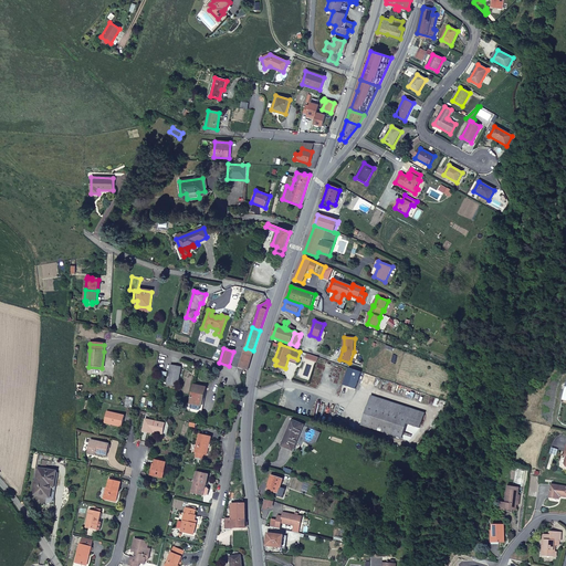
[(239,368),(247,371),(253,350),(245,348),(239,368)]
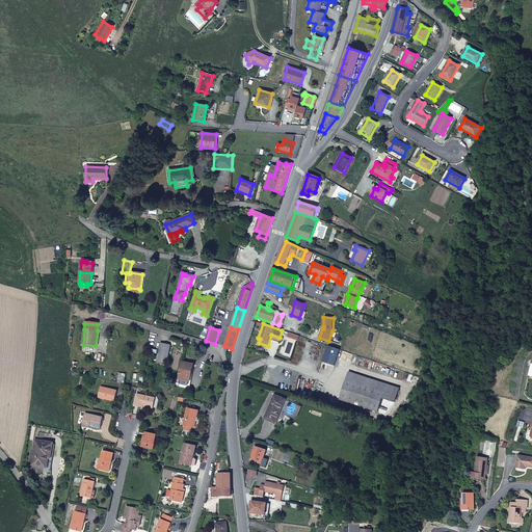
[(166,364),(170,346),(160,344),(156,362),(166,364)]
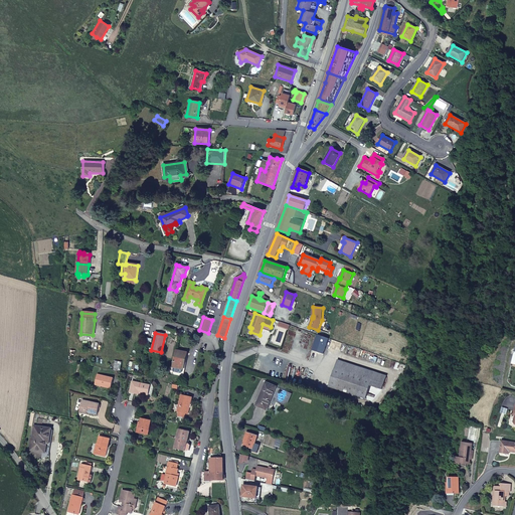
[(328,339),(318,335),(312,351),(323,354),(328,339)]
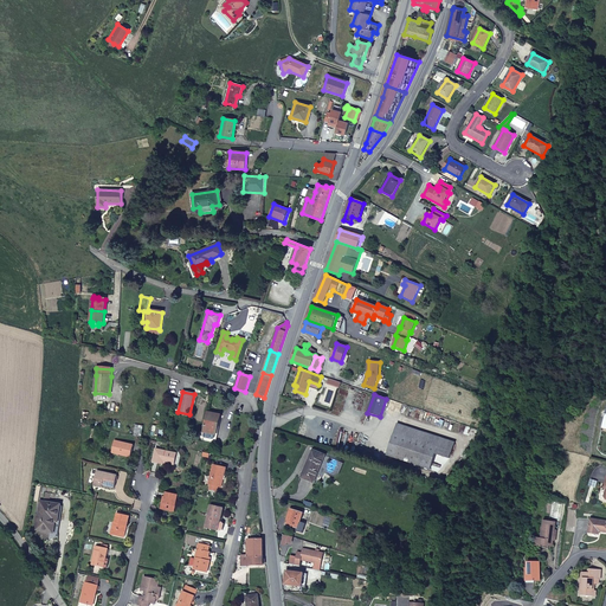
[(214,444),(220,416),(207,413),(204,432),(200,432),(199,440),(214,444)]
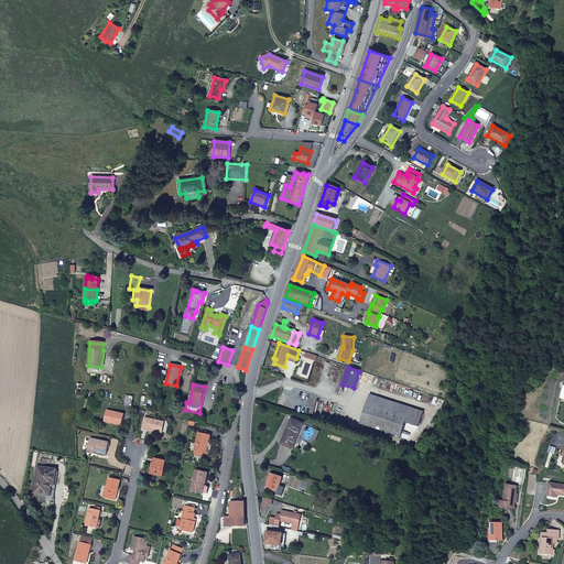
[(404,422),(412,424),(418,426),(423,412),(369,394),(360,424),(400,436),(404,422)]
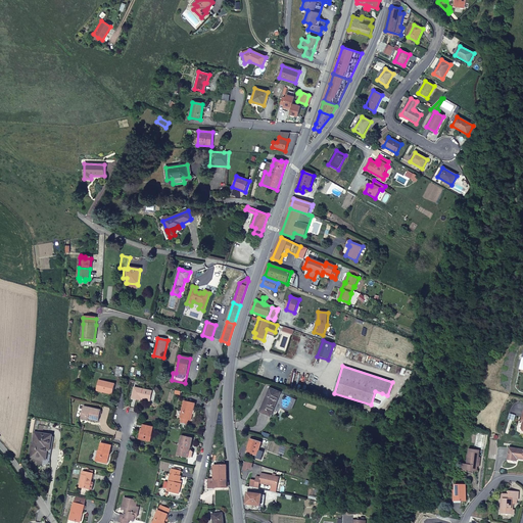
[(115,384),(98,381),(95,391),(112,395),(115,384)]
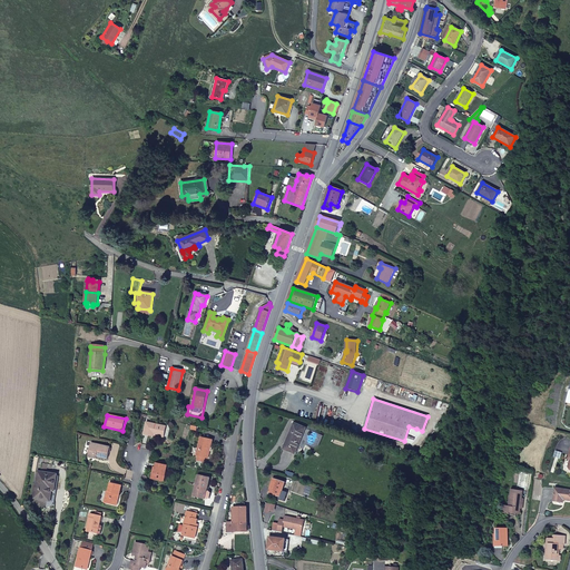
[(166,428),(147,423),(144,435),(154,438),(155,434),(165,436),(166,428)]
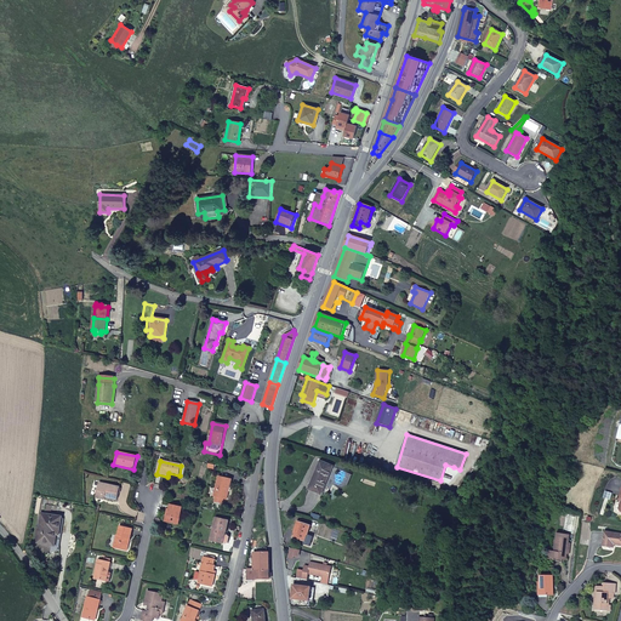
[(308,489),(322,495),(332,467),(320,461),(308,489)]
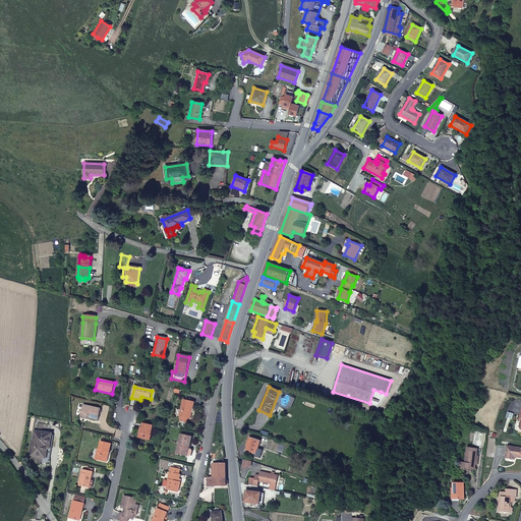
[(179,417),(181,417),(187,419),(188,419),(190,413),(191,414),(194,403),(183,400),(179,417)]
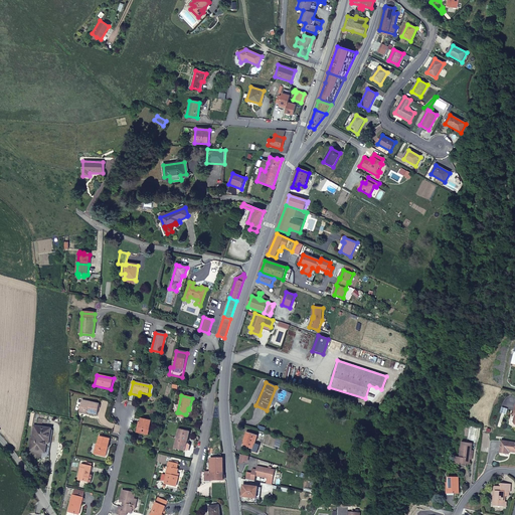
[(82,401),(80,410),(87,411),(87,413),(97,415),(100,405),(82,401)]
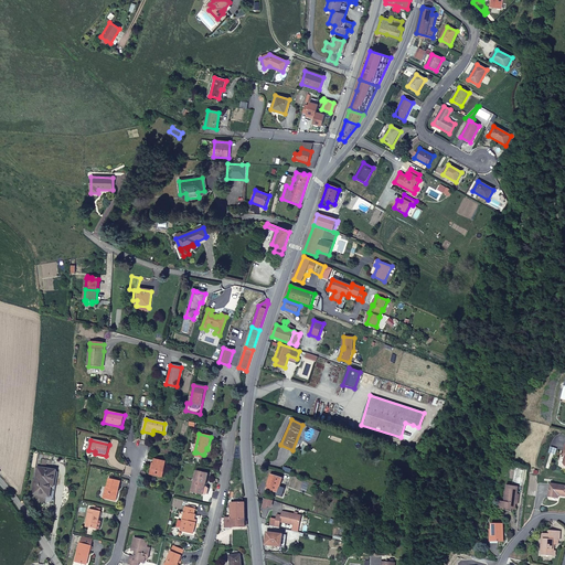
[(156,460),(155,465),(152,476),(162,478),(166,462),(156,460)]
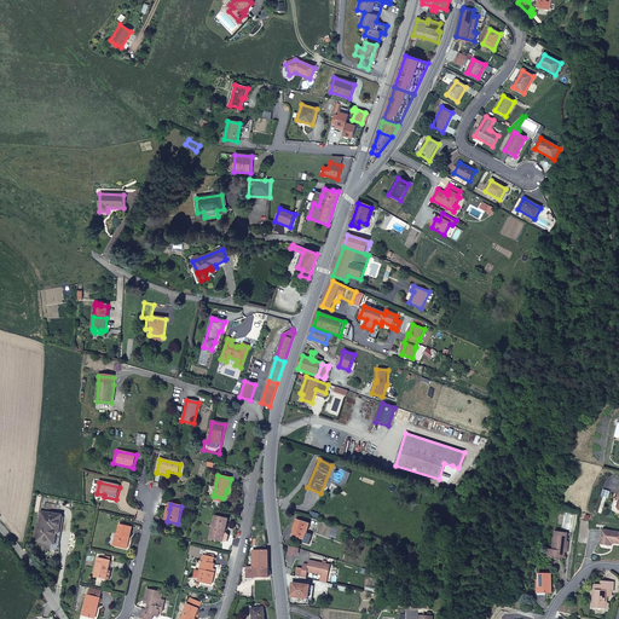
[(57,545),(57,544),(62,516),(50,514),(45,513),(45,508),(42,508),(36,542),(57,545)]
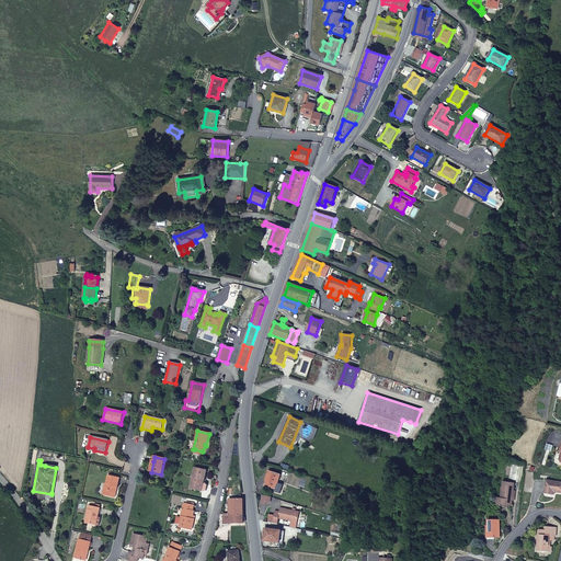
[(190,489),(202,492),(203,483),(206,471),(195,469),(190,489)]
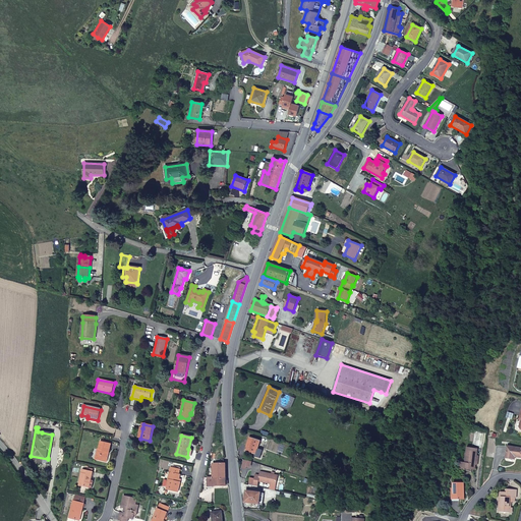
[(259,442),(249,438),(245,451),(255,455),(254,457),(259,458),(263,451),(257,449),(259,442)]
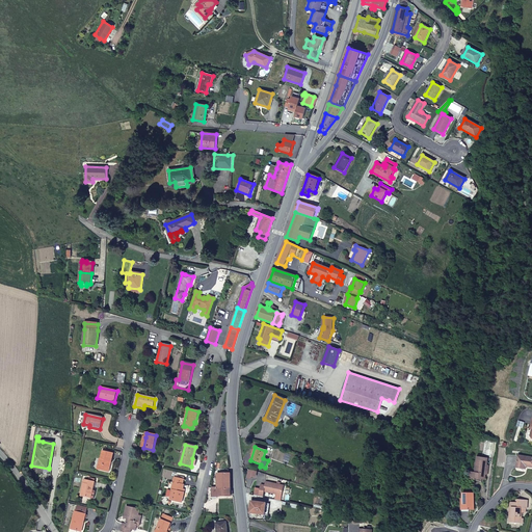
[(97,470),(107,472),(109,461),(111,462),(113,454),(103,451),(101,459),(99,459),(97,470)]
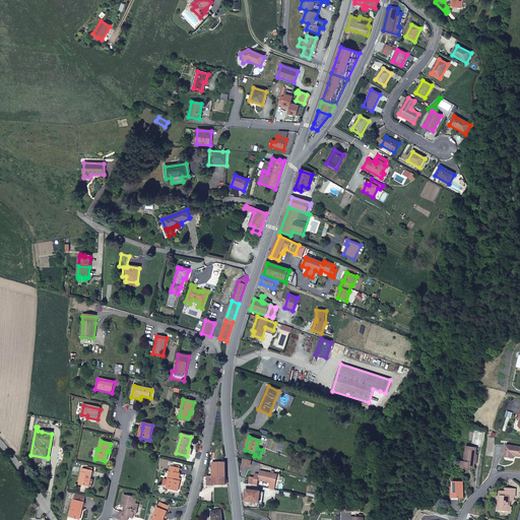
[(519,447),(507,445),(505,457),(514,458),(514,456),(519,456),(519,447)]
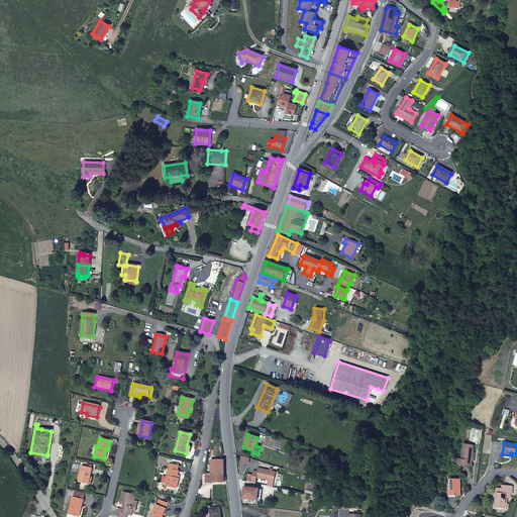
[(461,459),(472,461),(473,451),(474,445),(463,444),(461,459)]
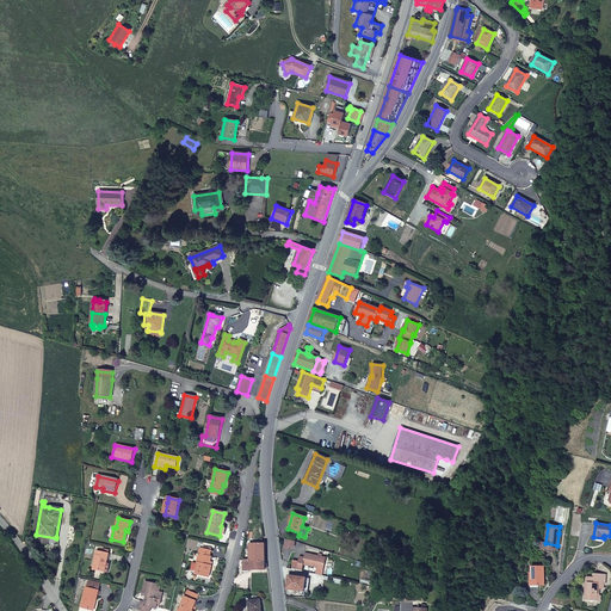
[(295,542),(285,539),(283,548),(288,549),(289,547),(292,548),(295,542)]
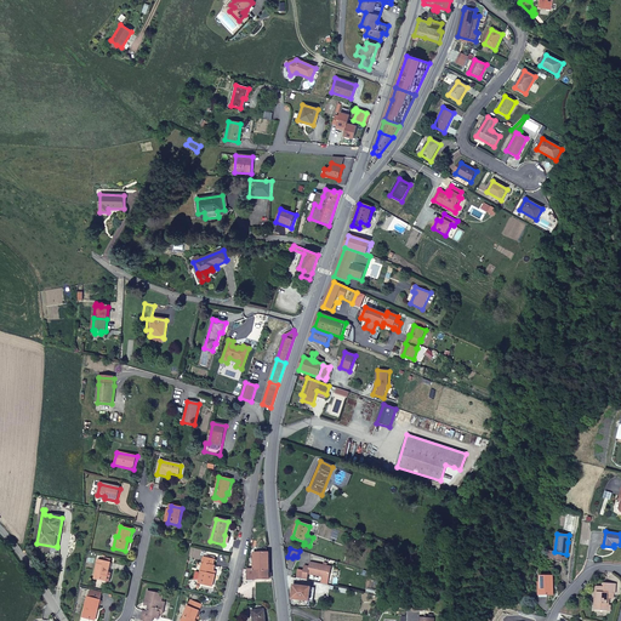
[(254,571),(268,571),(268,553),(266,553),(255,553),(254,553),(254,570),(254,571)]
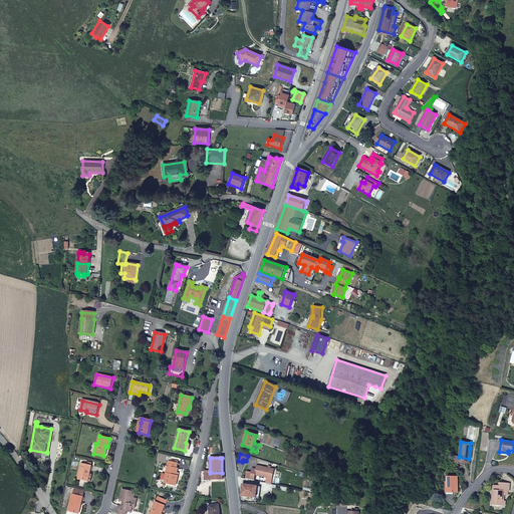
[(78,479),(88,482),(89,474),(91,466),(91,464),(86,462),(85,465),(81,464),(78,479)]
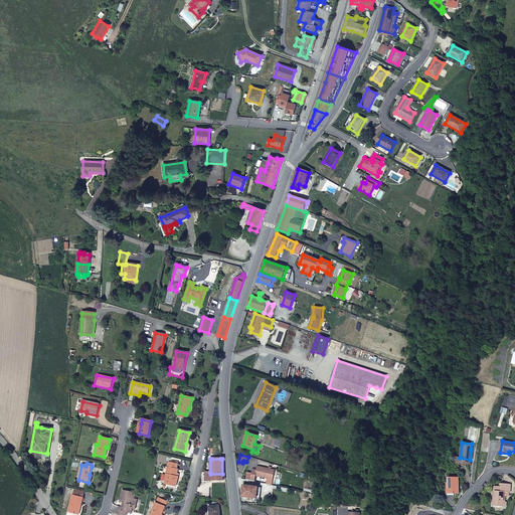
[(176,487),(178,478),(176,477),(177,474),(178,470),(177,470),(178,465),(169,463),(167,468),(170,468),(168,475),(167,475),(165,484),(176,487)]
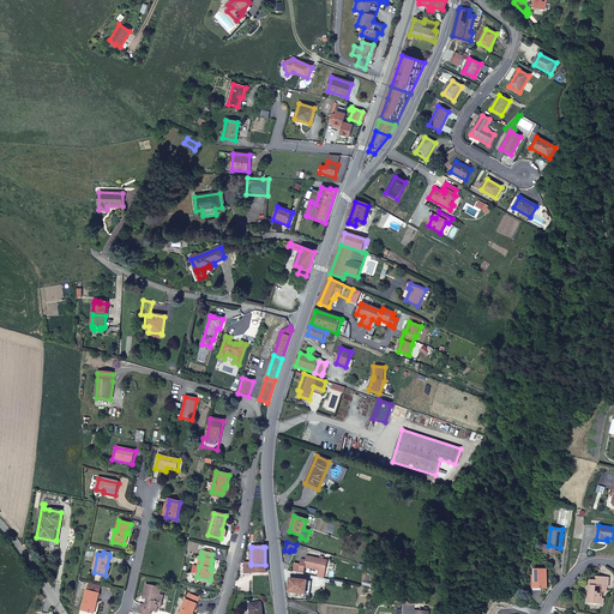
[(293,571),(298,572),(304,573),(305,567),(325,572),(327,561),(307,557),(306,560),(301,559),(300,565),(294,563),(293,571)]
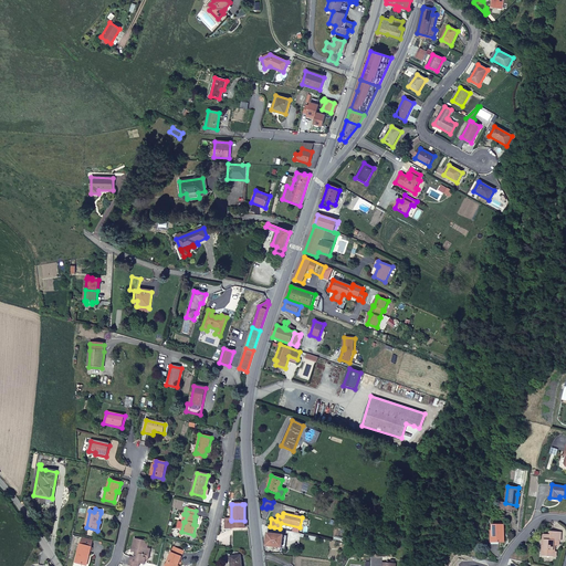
[(231,520),(226,520),(226,528),(245,528),(244,521),(231,521),(231,520)]
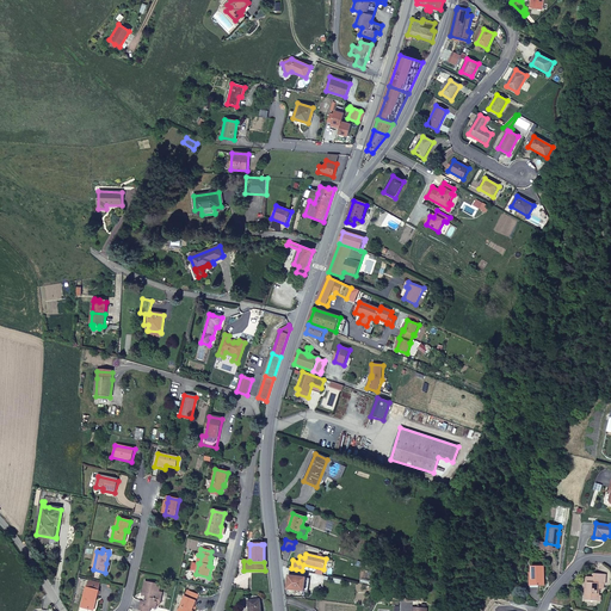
[(544,585),(544,566),(532,567),(532,585),(544,585)]
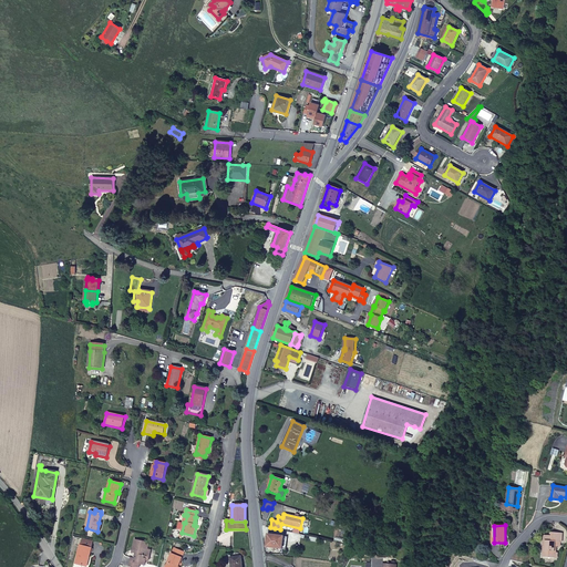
[(543,556),(556,557),(556,552),(557,549),(555,549),(556,545),(557,546),(560,546),(560,542),(563,542),(563,533),(553,532),(553,535),(545,534),(544,539),(546,540),(545,550),(544,550),(543,556)]
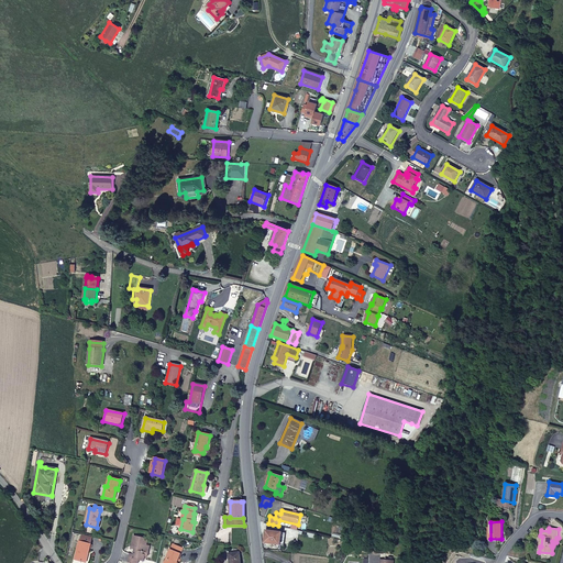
[(275,532),(266,531),(266,536),(267,536),(267,538),(266,538),(266,543),(280,545),(282,534),(275,533),(275,532)]
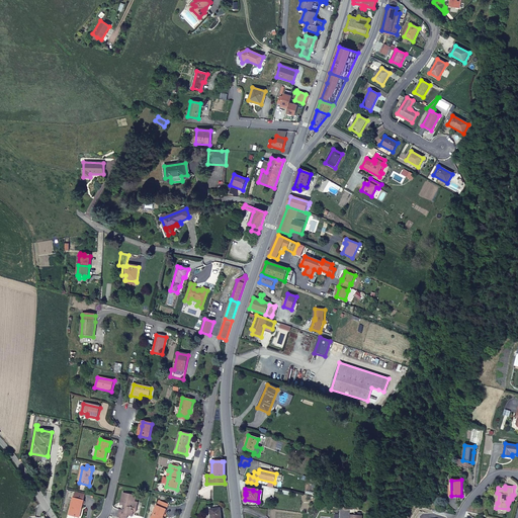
[(73,492),(71,498),(81,501),(83,494),(73,492)]
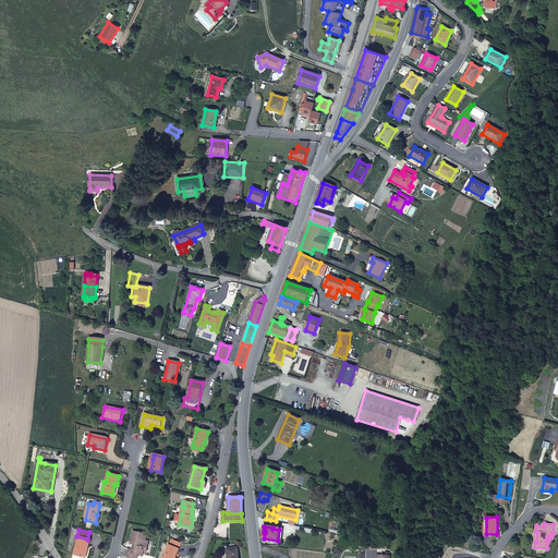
[(142,557),(143,553),(144,547),(147,546),(148,542),(145,541),(146,536),(145,534),(142,535),(141,533),(132,531),(130,542),(134,542),(133,545),(132,549),(129,549),(126,557),(129,557),(135,557),(136,556),(142,557)]
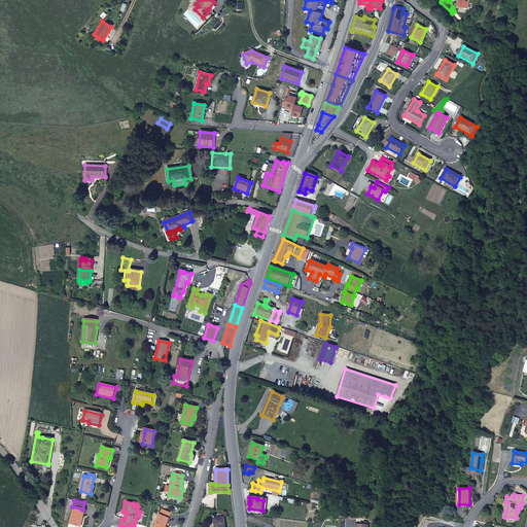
[(70,524),(79,526),(82,518),(83,519),(85,511),(82,510),(72,506),(71,512),(73,513),(70,524)]
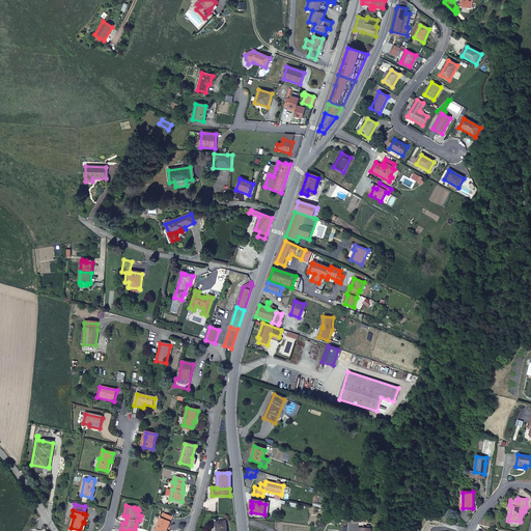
[(163,514),(161,519),(170,523),(172,518),(163,514)]
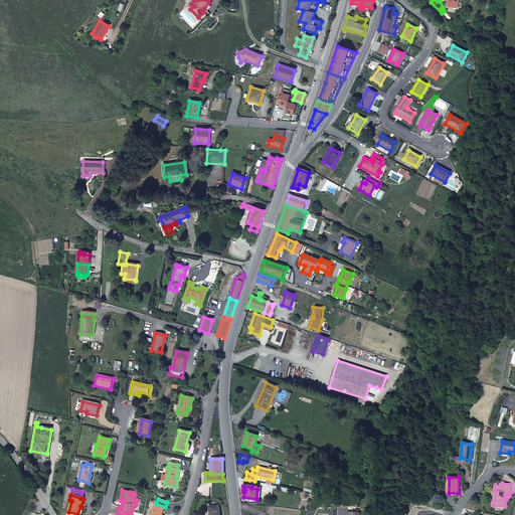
[(161,514),(162,514),(165,507),(156,503),(151,514),(161,514)]
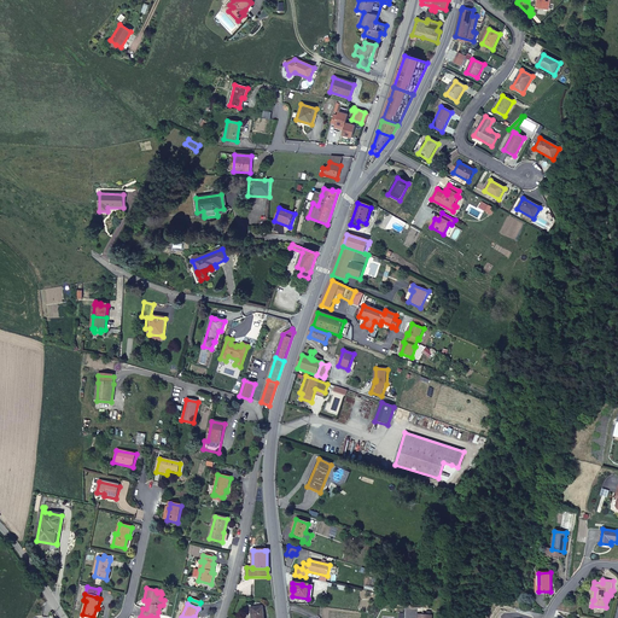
[(263,617),(262,607),(250,608),(251,617),(263,617)]
